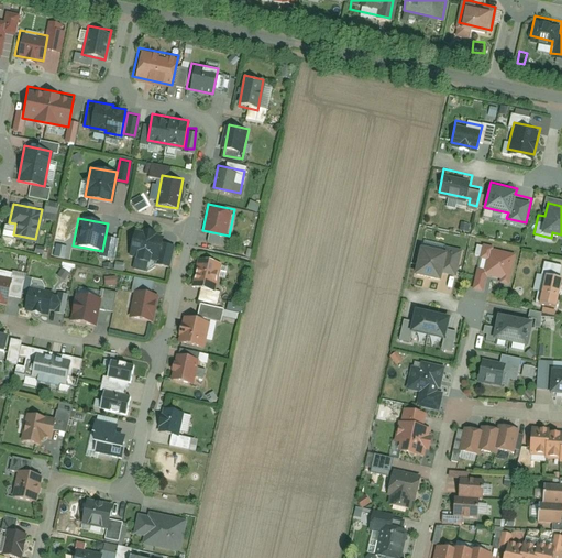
[(161,233),(133,229),(129,253),(156,258),(161,233)]
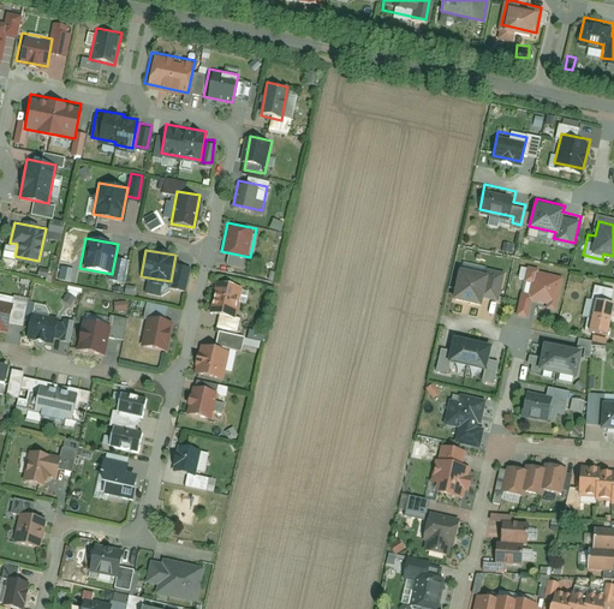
[(183,287),(188,263),(177,261),(172,285),(183,287)]
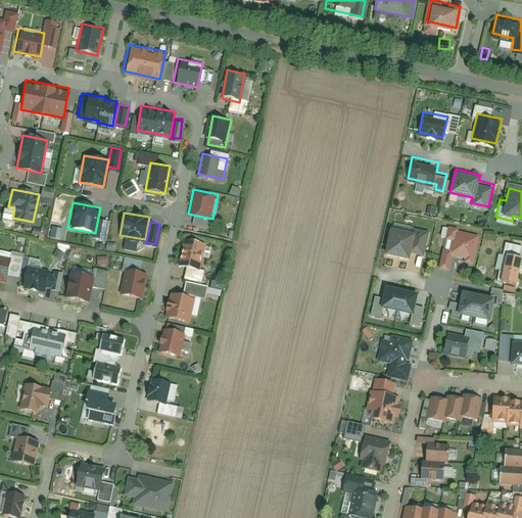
[(444,245),(440,265),(449,267),(453,253),(464,255),(463,260),(473,262),(480,231),(458,226),(459,224),(449,222),(446,235),(453,236),(451,246),(444,245)]
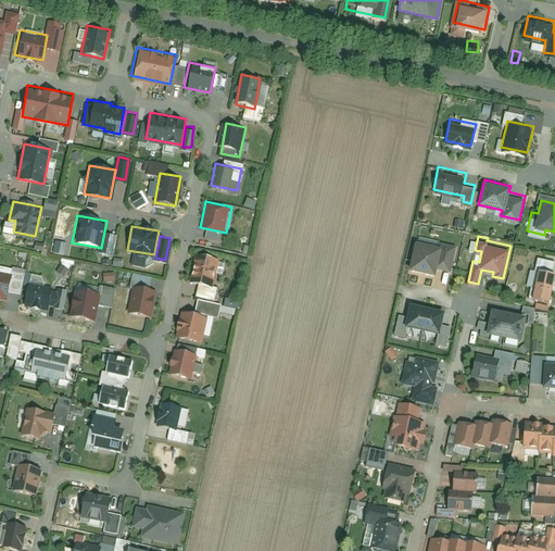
[(416,240),(411,268),(436,274),(438,265),(451,268),(456,243),(441,239),(440,246),(416,240)]
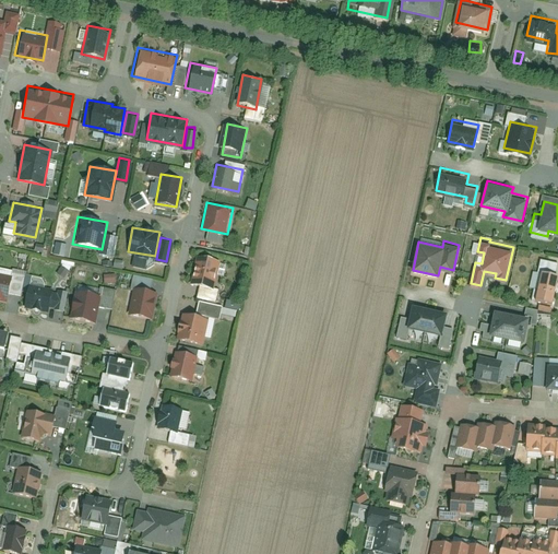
[(221,257),(196,252),(189,283),(214,289),(221,257)]
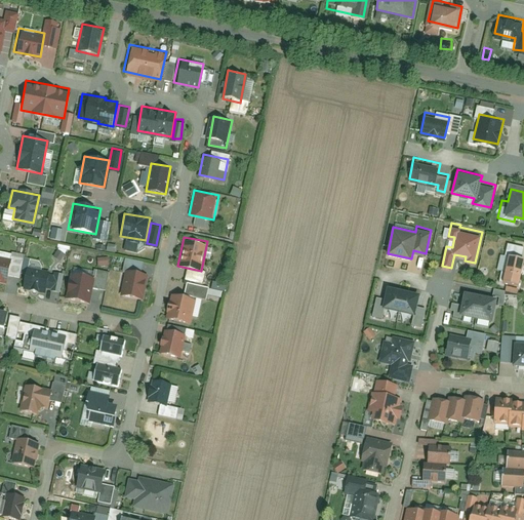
[(11,255),(0,252),(0,277),(6,279),(11,255)]
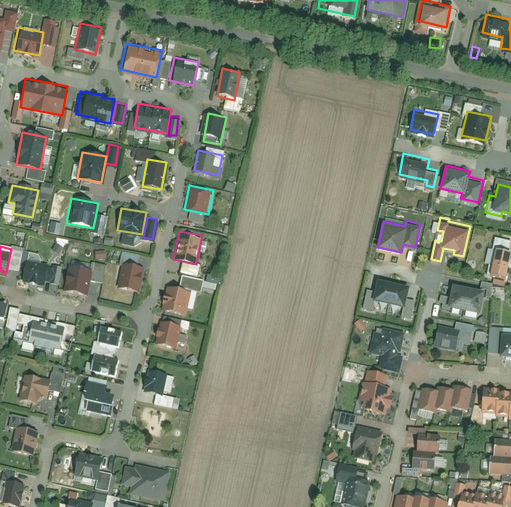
[(93,247),(93,255),(104,255),(104,247),(93,247)]
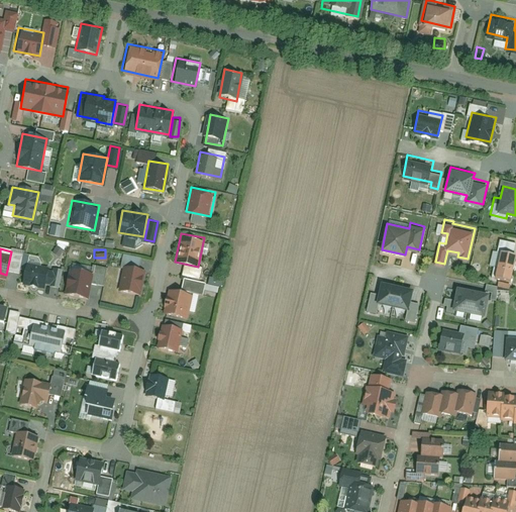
[(515,251),(501,249),(495,275),(512,278),(515,260),(515,251)]
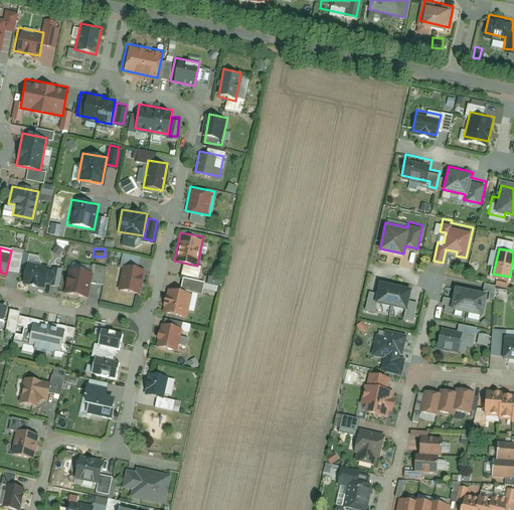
[(47,266),(25,261),(22,280),(44,284),(47,266)]
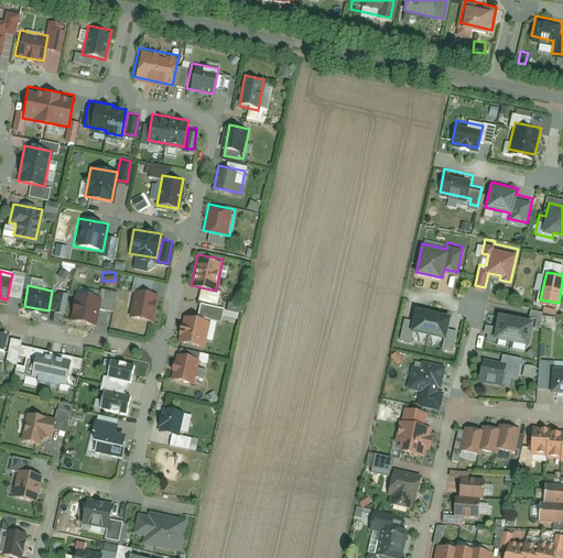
[(157,290),(134,286),(129,314),(151,318),(157,290)]
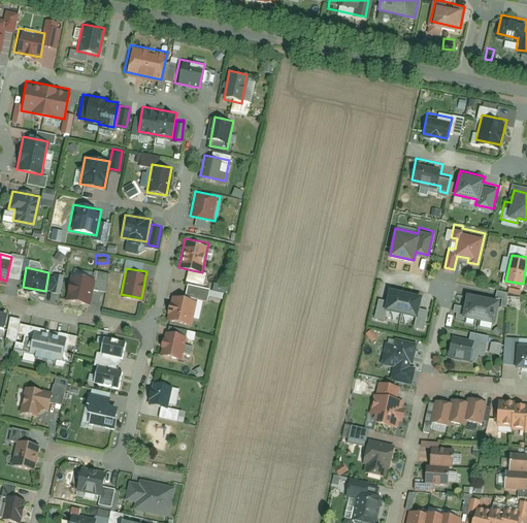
[(59,291),(62,272),(53,270),(50,289),(59,291)]
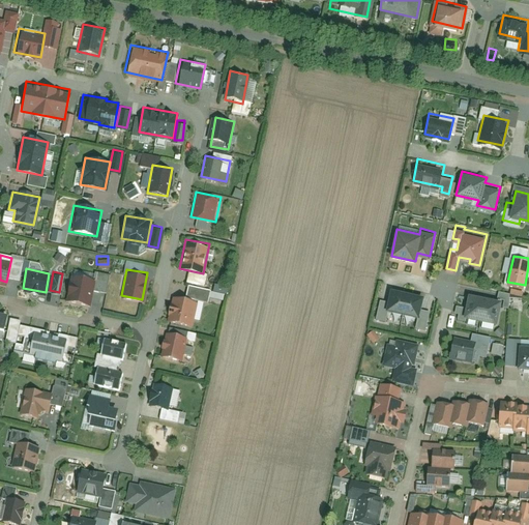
[(93,279),(71,274),(66,300),(89,304),(93,279)]
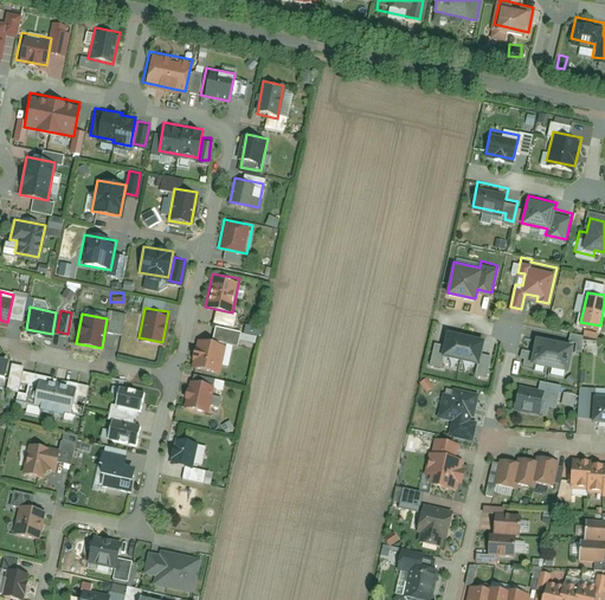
[(571,328),(570,337),(577,339),(575,346),(583,347),(586,331),(571,328)]
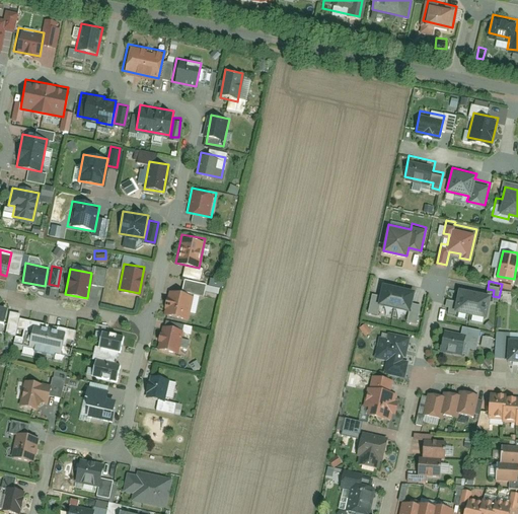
[(380,292),(378,302),(410,309),(412,298),(414,289),(382,282),(380,292)]
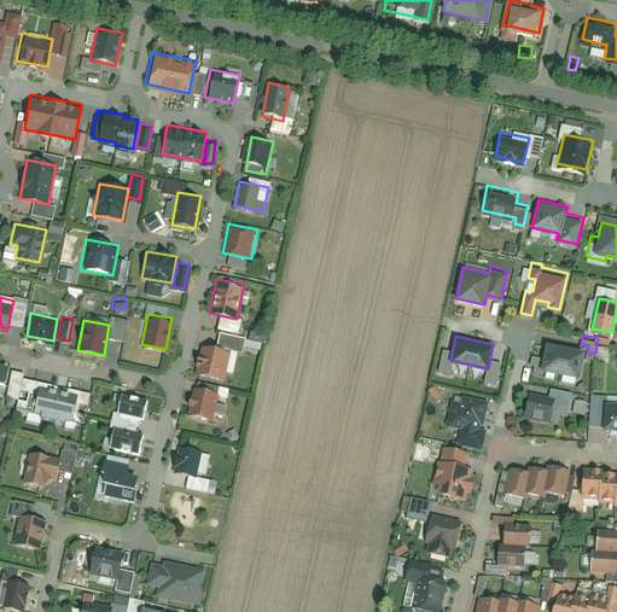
[(533,351),(531,361),(536,362),(535,367),(580,377),(586,348),(547,341),(545,353),(533,351)]
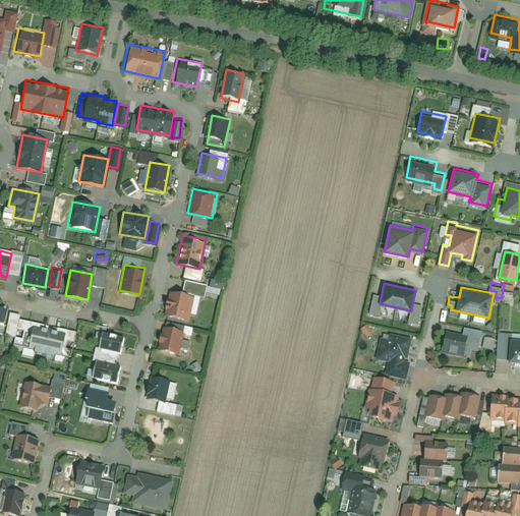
[(194,293),(170,288),(165,314),(188,320),(194,293)]
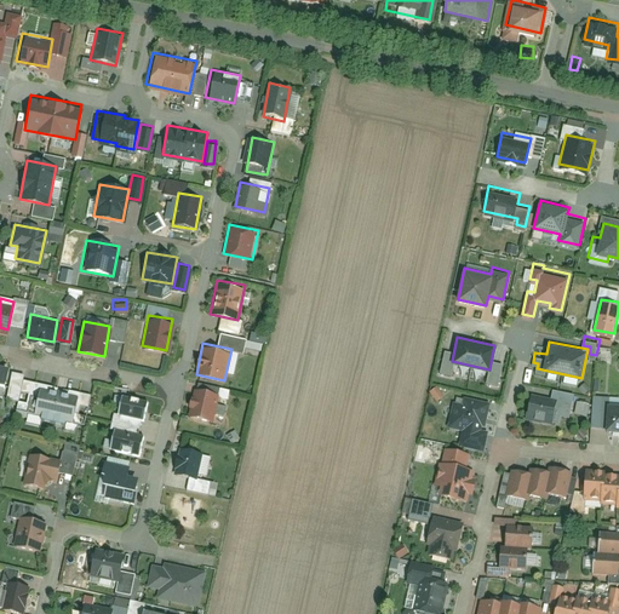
[(450,371),(452,361),(454,349),(446,348),(441,368),(450,371)]
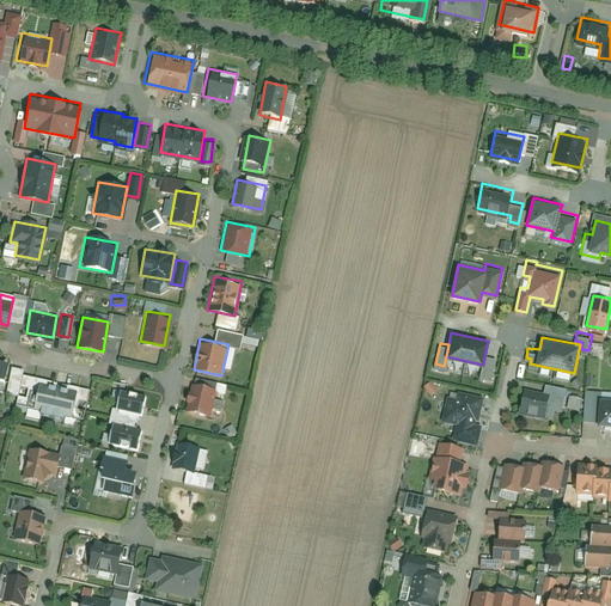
[(498,354),(486,352),(483,365),(481,374),(492,377),(498,354)]
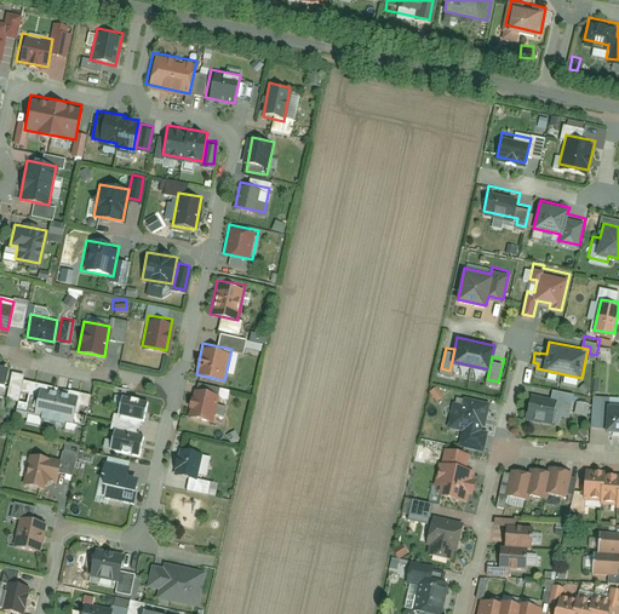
[(80,388),(35,379),(29,411),(74,419),(80,388)]
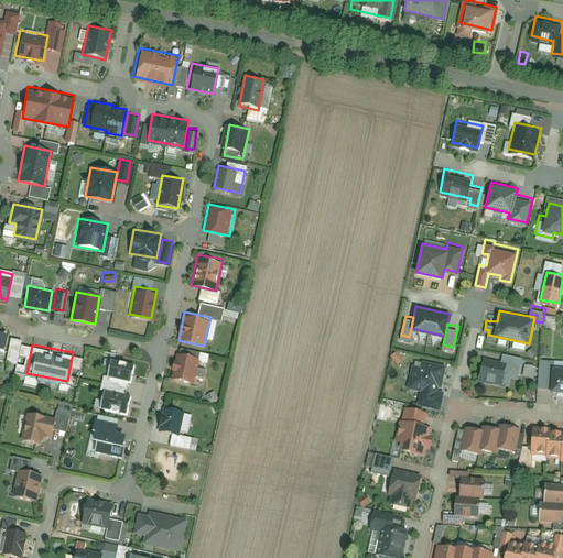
[(389,350),(392,359),(400,356),(396,347),(389,350)]
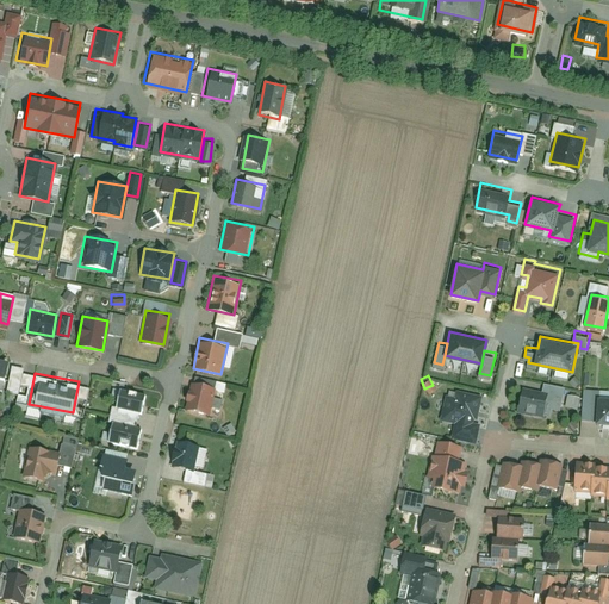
[(522,384),(517,408),(551,415),(553,404),(560,405),(564,383),(542,379),(541,388),(522,384)]
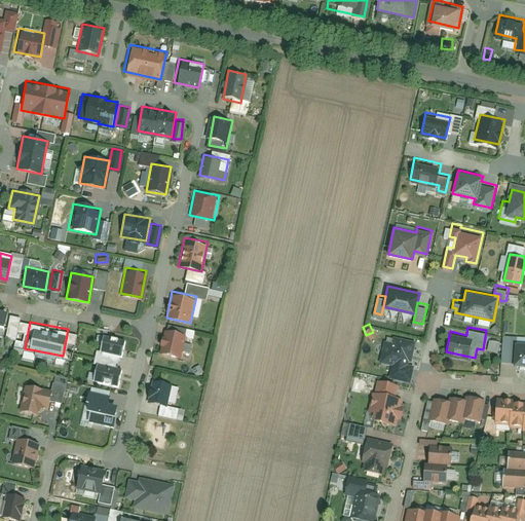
[(186,333),(164,329),(159,354),(181,358),(186,333)]
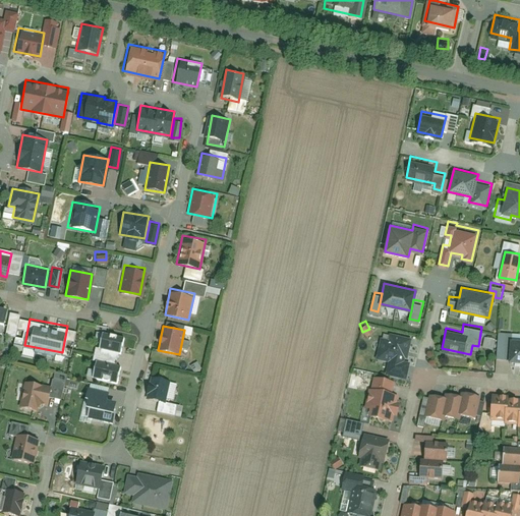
[(125,331),(101,327),(97,346),(121,351),(125,331)]
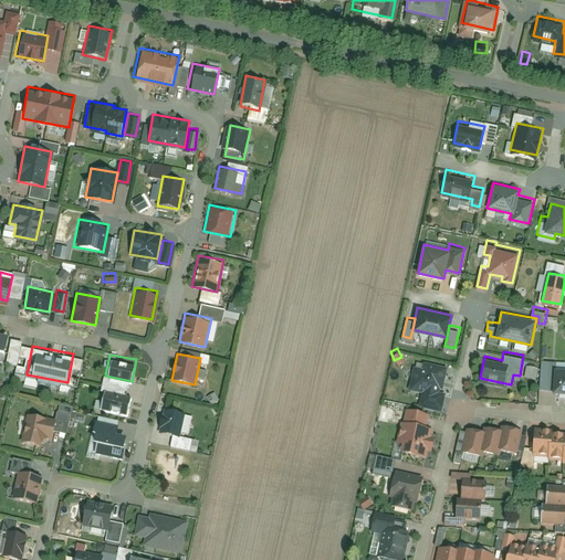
[(542,357),(540,384),(554,386),(553,391),(564,391),(564,367),(556,367),(557,358),(542,357)]
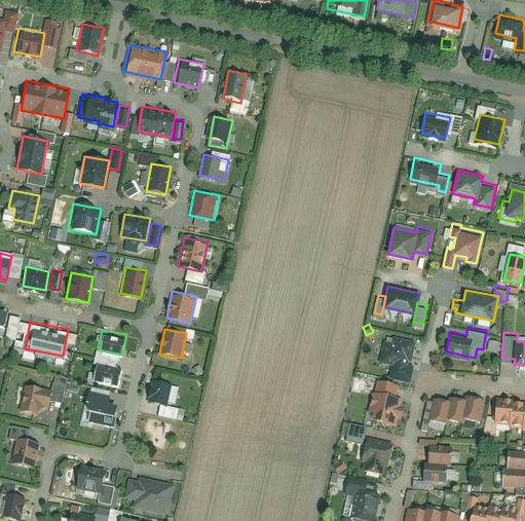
[(383,336),(378,360),(391,363),(389,373),(411,377),(414,362),(411,361),(415,338),(394,333),(392,338),(383,336)]
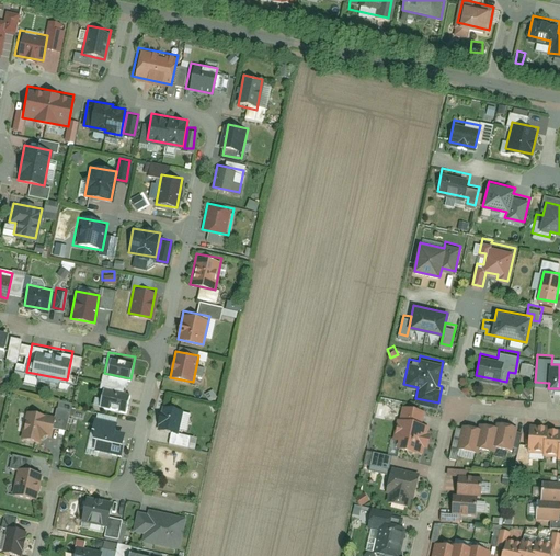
[(522,359),(520,371),(530,373),(533,361),(522,359)]
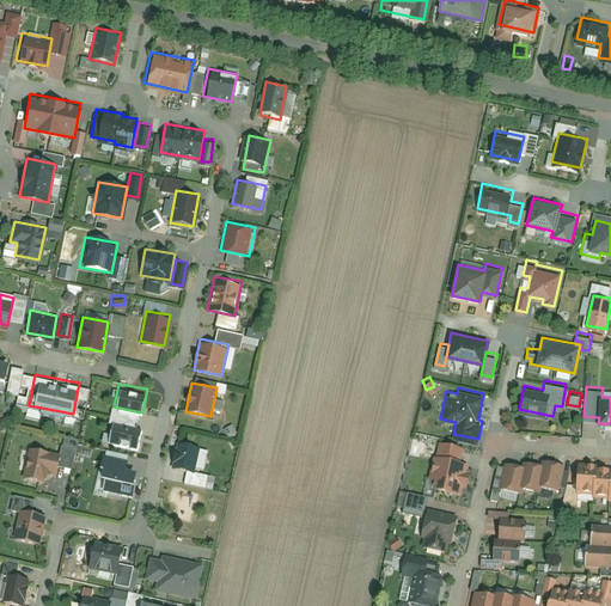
[(139,427),(109,421),(104,442),(135,448),(139,427)]
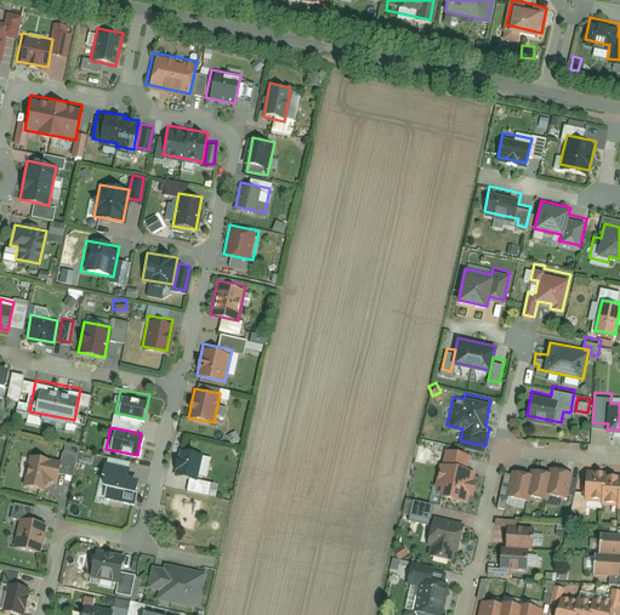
[(467,453),(442,446),(438,461),(464,467),(467,453)]
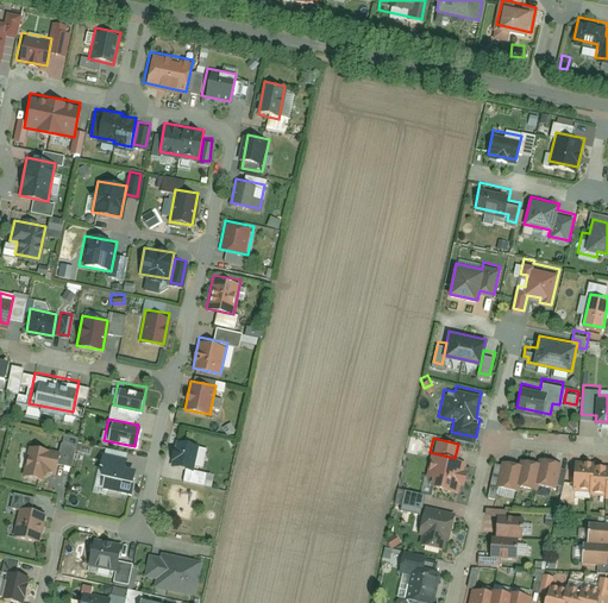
[(196,443),(177,439),(171,465),(183,468),(181,477),(201,482),(204,469),(192,466),(196,443)]
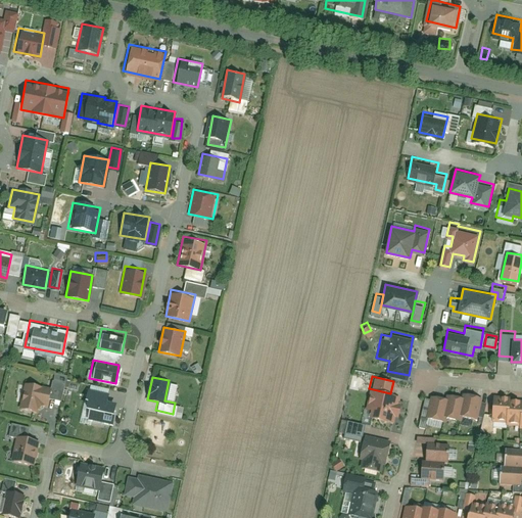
[(49,386),(26,382),(21,406),(39,409),(41,402),(46,404),(49,386)]
